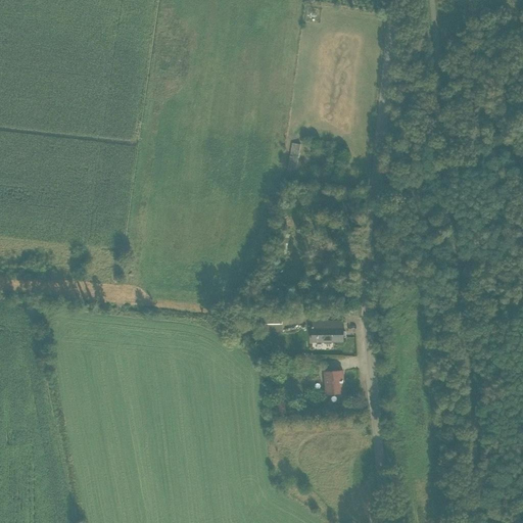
[(288,170),(292,171),(296,171),(300,145),(292,143),(288,170)]
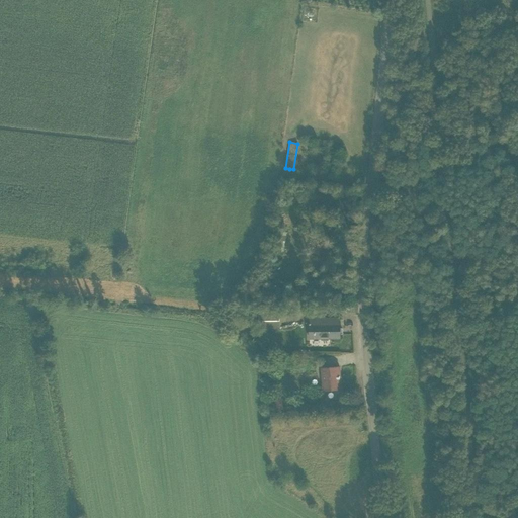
[(278,250),(284,251),(286,232),(279,232),(278,250)]
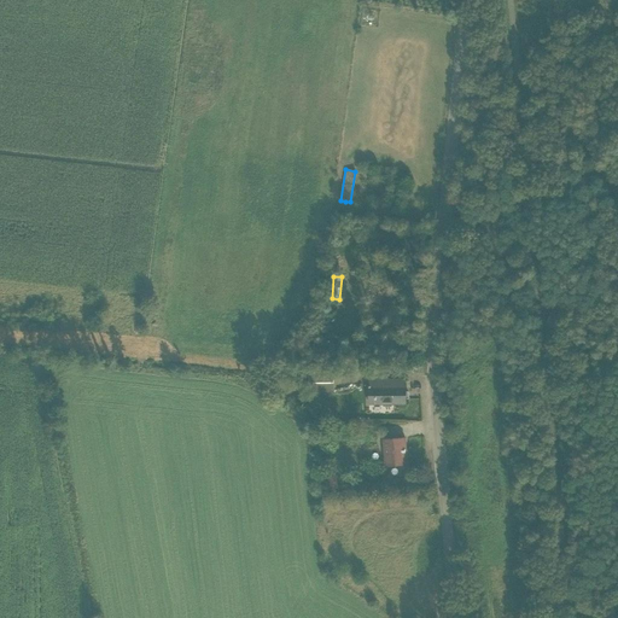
[(408,394),(406,392),(406,380),(368,380),(368,406),(383,406),(383,407),(392,407),(392,404),(406,404),(406,400),(408,398),(408,394)]
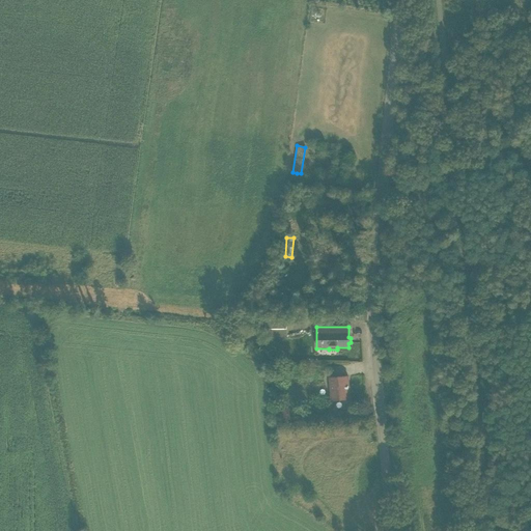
[(331,401),(350,400),(347,376),(329,378),(331,401)]
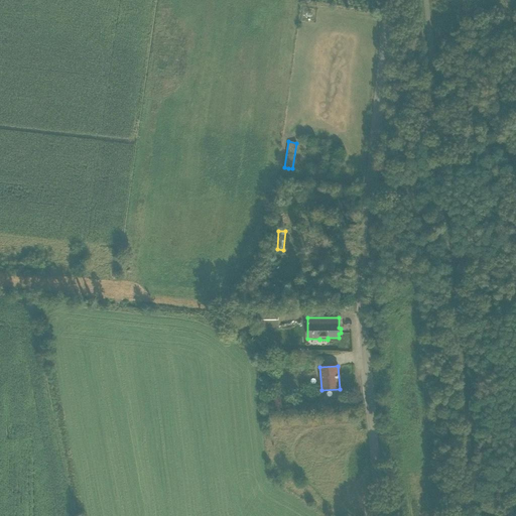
[(274,408),(281,408),(280,398),(273,399),(274,408)]
